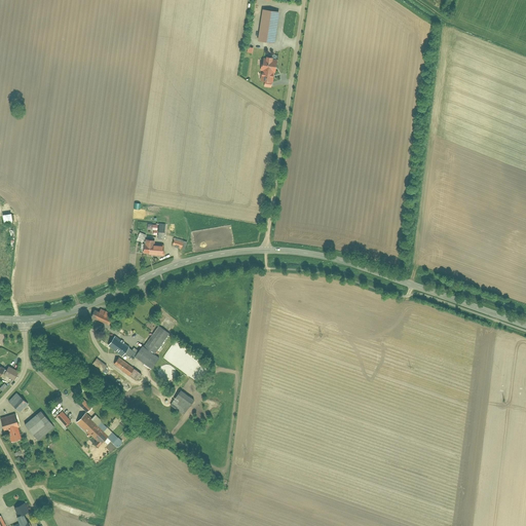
[(265,10),(261,41),(277,43),(282,12),(265,10)]
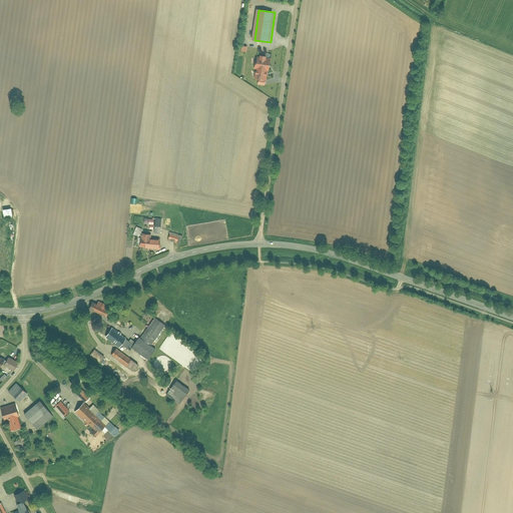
[(254,78),(266,79),(267,69),(268,70),(270,59),(265,58),(266,56),(261,56),(261,58),(258,57),(257,63),(255,63),(254,67),(257,68),(254,78)]
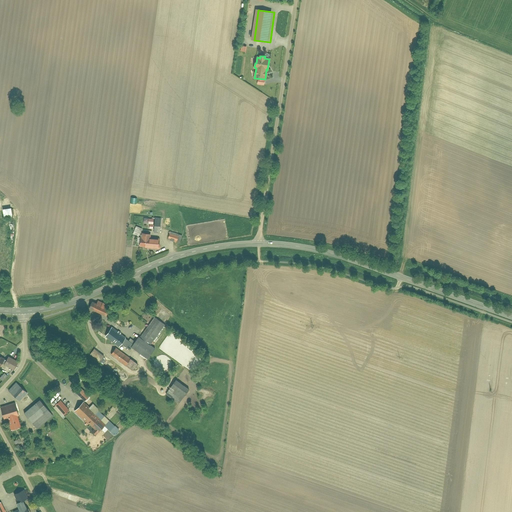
[(140,238),(140,248),(159,249),(160,239),(150,238),(151,233),(143,233),(143,239),(140,238)]
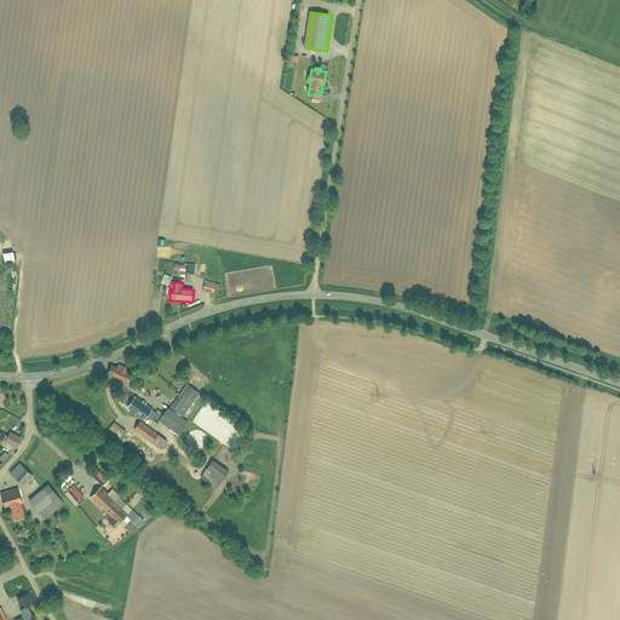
[(217,286),(206,282),(204,287),(214,292),(217,286)]
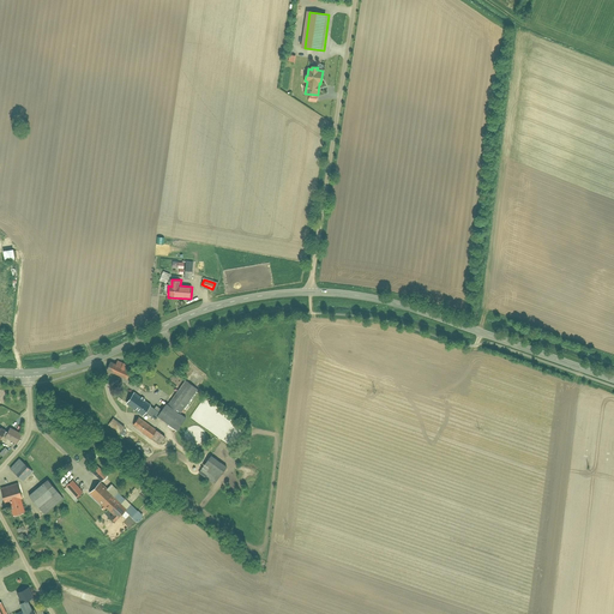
[(128,368),(113,362),(110,372),(126,377),(128,368)]
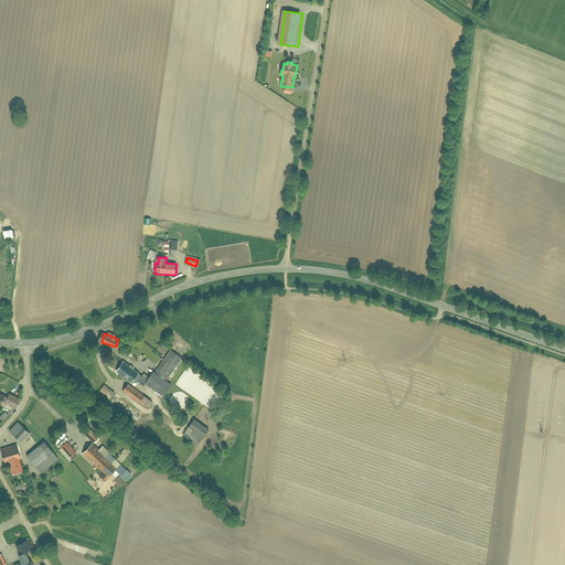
[(180,359),(167,349),(146,380),(119,361),(114,369),(131,382),(132,380),(140,385),(144,381),(161,394),(170,382),(166,379),(180,359)]
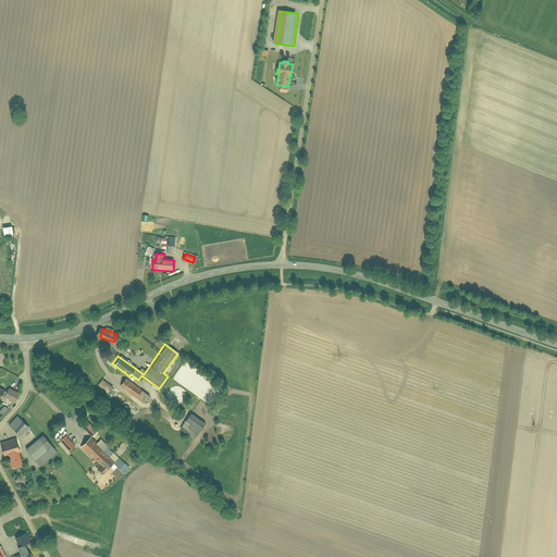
[(101,376),(97,382),(108,391),(111,386),(101,376)]
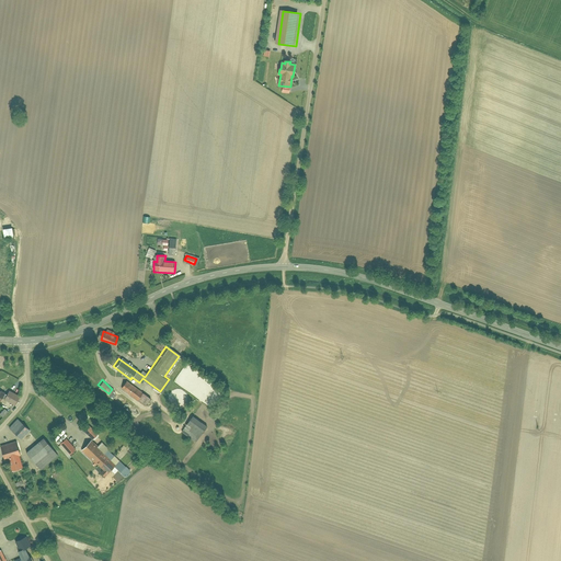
[(148,399),(125,380),(119,387),(142,404),(148,399)]
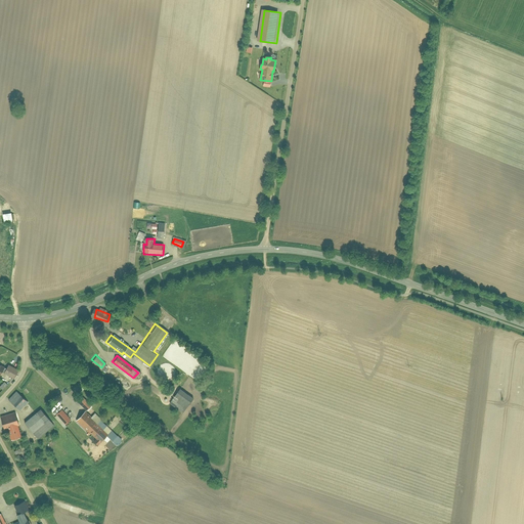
[(3,367),(0,365),(0,373),(1,372),(13,378),(17,369),(5,363),(3,367)]
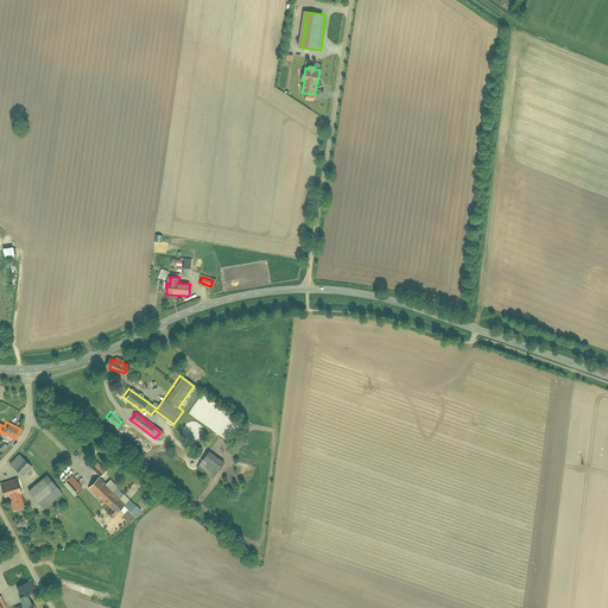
[(6,444),(0,450),(5,454),(10,448),(6,444)]
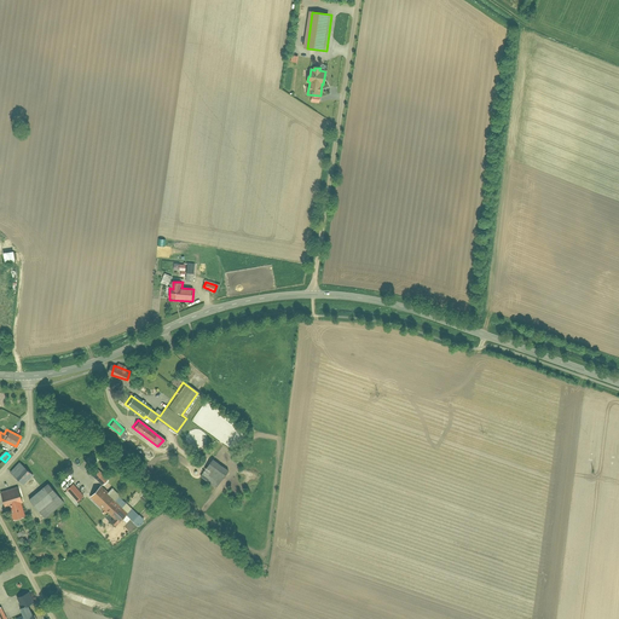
[(225,468),(210,457),(201,469),(215,481),(225,468)]
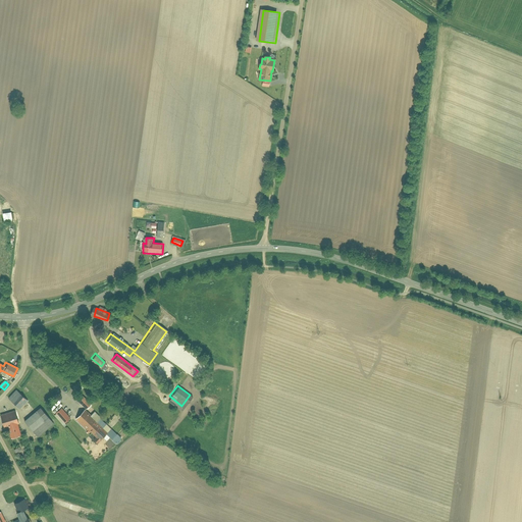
[(25,400),(17,390),(10,398),(18,407),(25,400)]
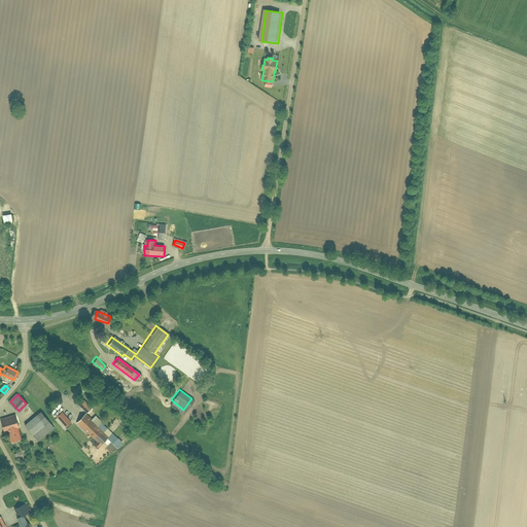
[(84,398),(79,405),(89,413),(95,408),(84,398)]
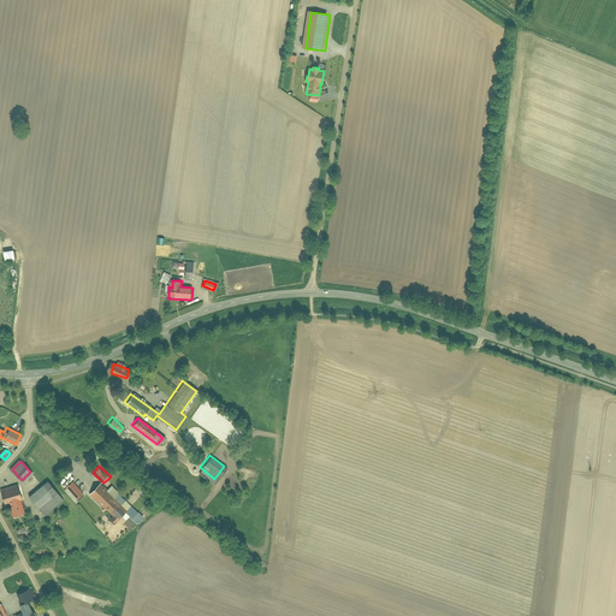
[(29,495),(42,510),(60,496),(47,479),(29,495)]
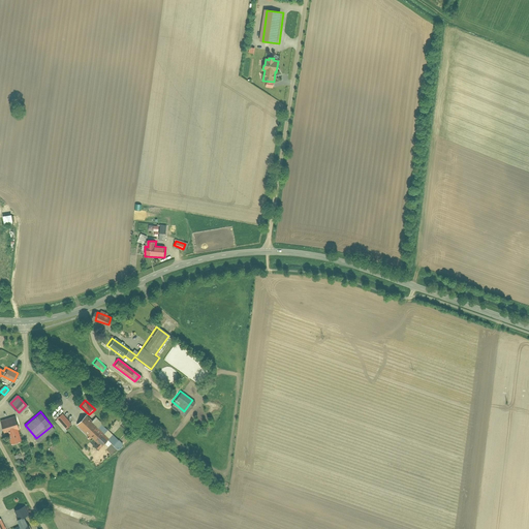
[(63,427),(70,422),(64,412),(57,417),(63,427)]
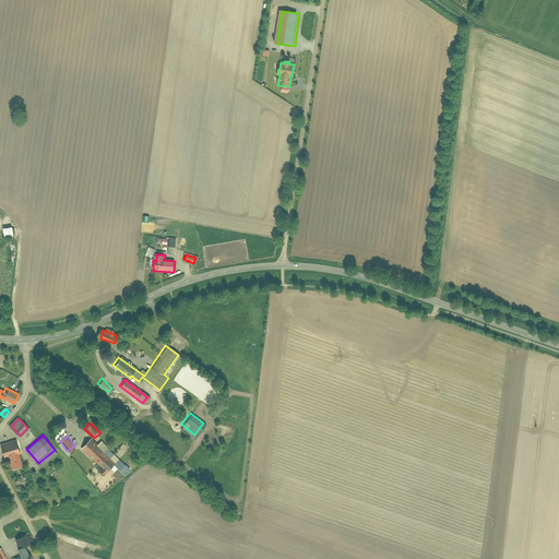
[(99,447),(90,438),(81,448),(106,472),(115,462),(113,460),(117,454),(103,442),(99,447)]
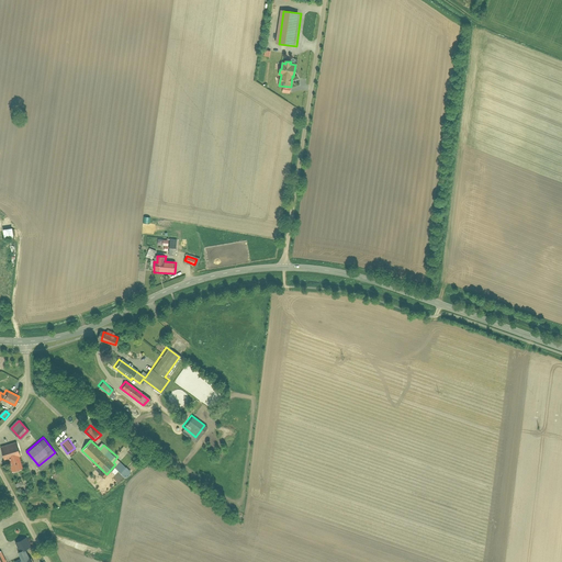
[(22,467),(14,442),(0,446),(0,452),(2,461),(7,460),(10,470),(22,467)]
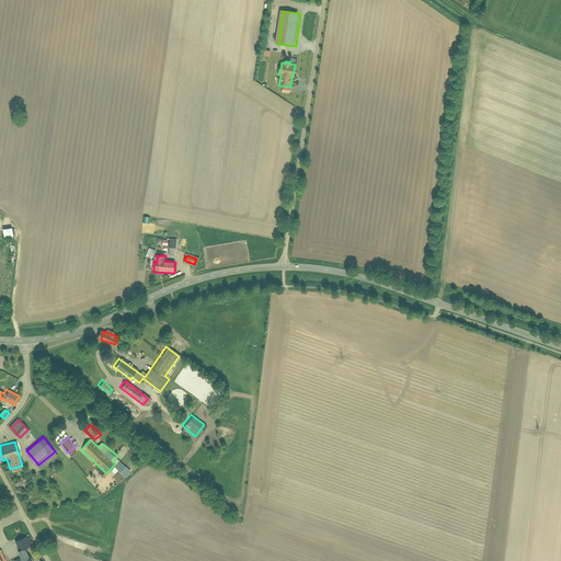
[(122,461),(117,467),(124,471),(127,466),(122,461)]
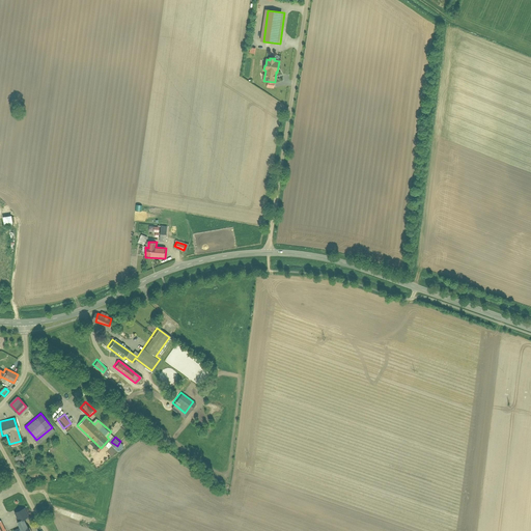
[(10,486),(16,483),(12,477),(7,480),(10,486)]
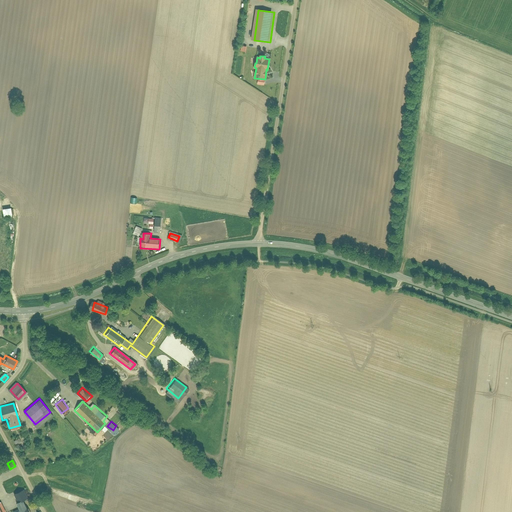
[(8,496),(11,494),(18,508),(11,511),(10,511),(28,511),(25,505),(23,506),(20,500),(25,498),(16,480),(4,486),(3,486),(8,496)]
